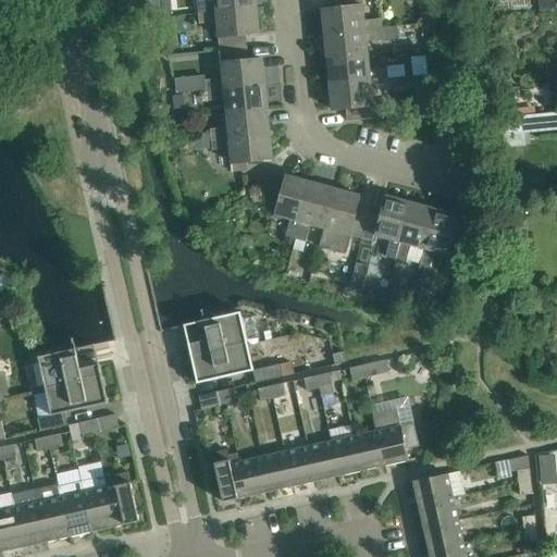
[(256,0),(213,0),(214,1),(196,3),(197,13),(257,8),(256,0)]
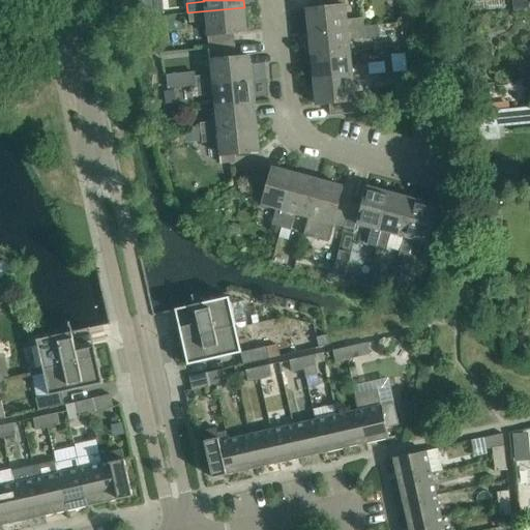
[(308,33),(363,28),(362,18),(346,19),(343,0),(318,0),(319,8),(305,9),(308,33)]
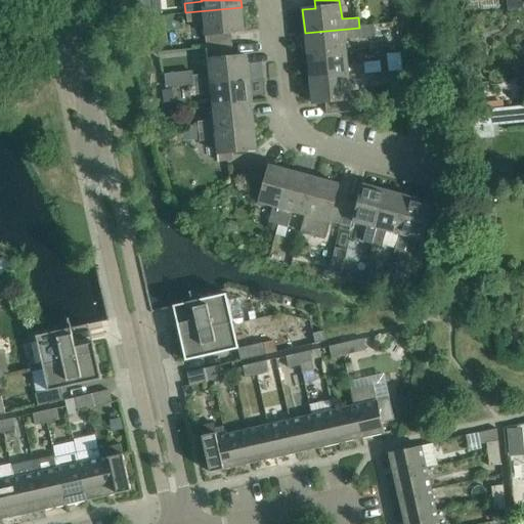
[(507,0),(508,11),(523,9),(523,8),(523,0),(507,0)]
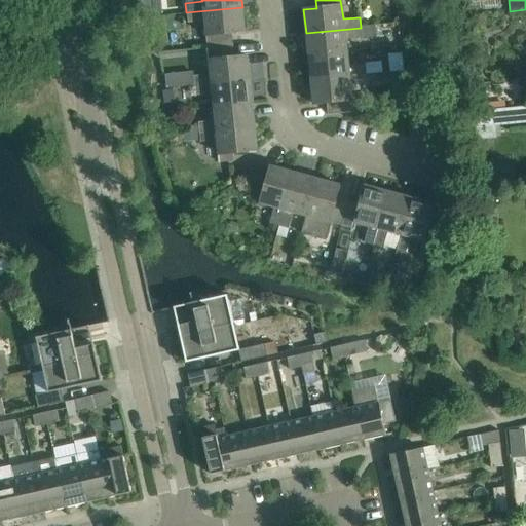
[(149,4),(150,14),(159,14),(158,4),(149,4)]
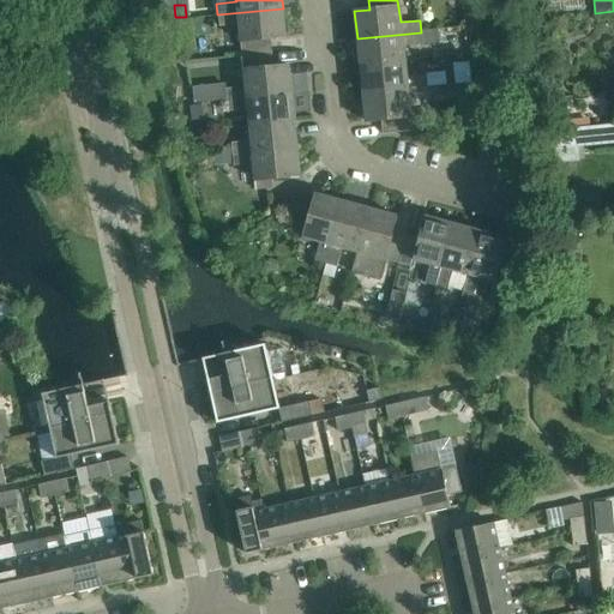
[(286,37),(283,8),(217,14),(218,26),(239,24),(242,55),(272,53),(271,38),(286,37)]
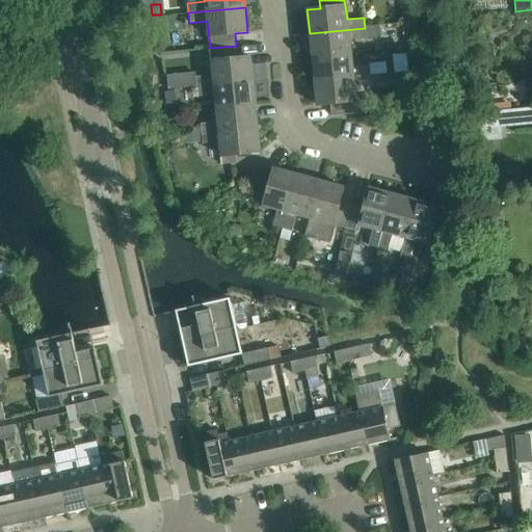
[(379,26),(365,28),(366,37),(380,36),(379,26)]
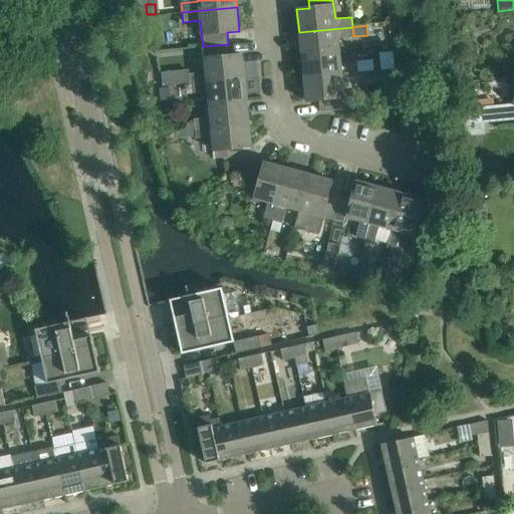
[(352,27),(299,32),(301,55),(339,51),(338,38),(353,36),(352,27)]
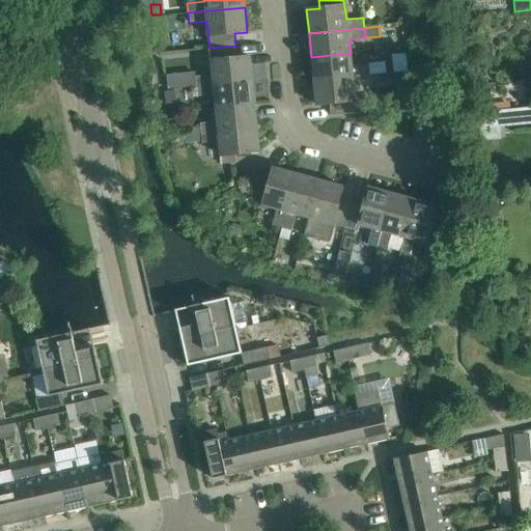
[(235,46),(210,48),(212,75),(195,77),(196,86),(252,80),(250,56),(236,58),(235,46)]
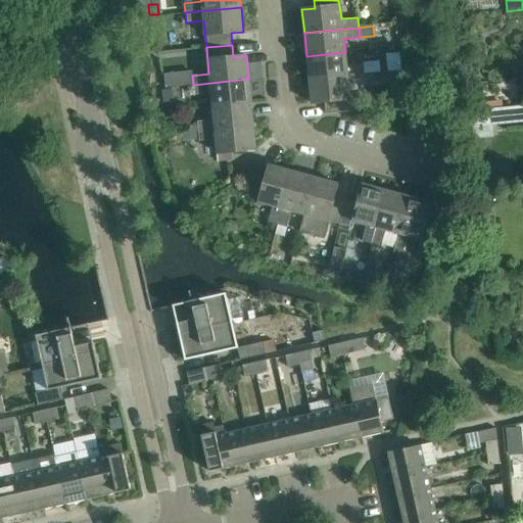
[(345,52),(306,56),(308,80),(364,74),(363,64),(346,65),(345,52)]
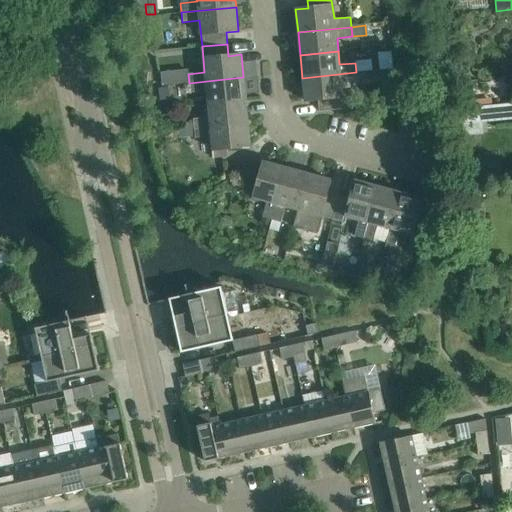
[(391,52),(378,53),(380,70),(393,69),(392,60),(391,52)]
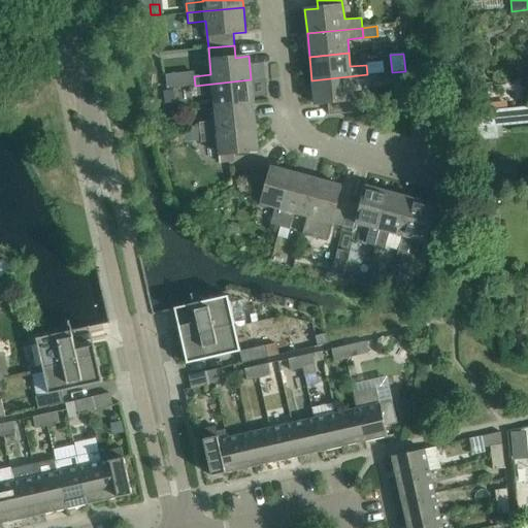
[(367,74),(311,80),(315,104),(328,103),(329,116),(355,113),(352,86),(368,85),(367,74)]
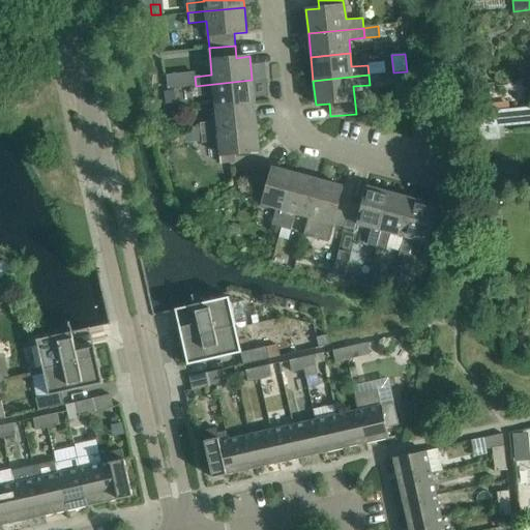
[(252,80),(196,86),(197,96),(213,95),(214,108),(255,104),(252,80)]
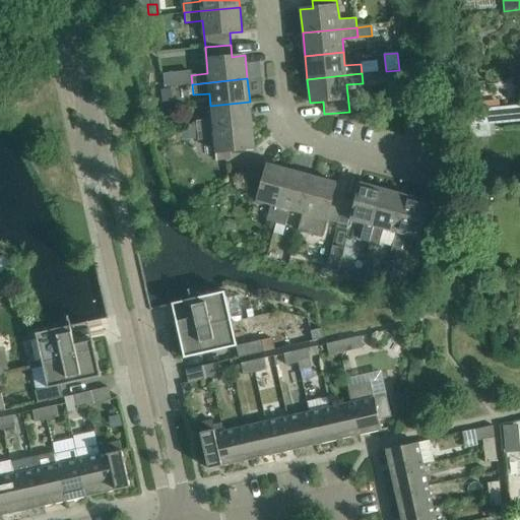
[(165,90),(161,90),(161,94),(163,99),(163,103),(173,102),(172,89),(165,90)]
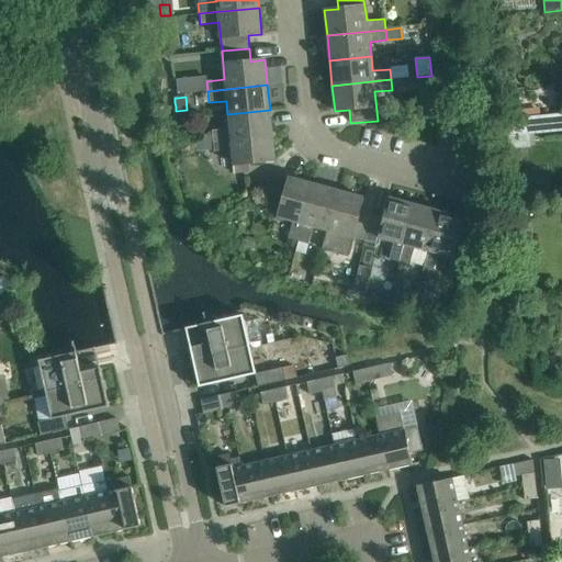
[(270,110),(227,114),(229,130),(212,132),(213,141),(272,135),(270,110)]
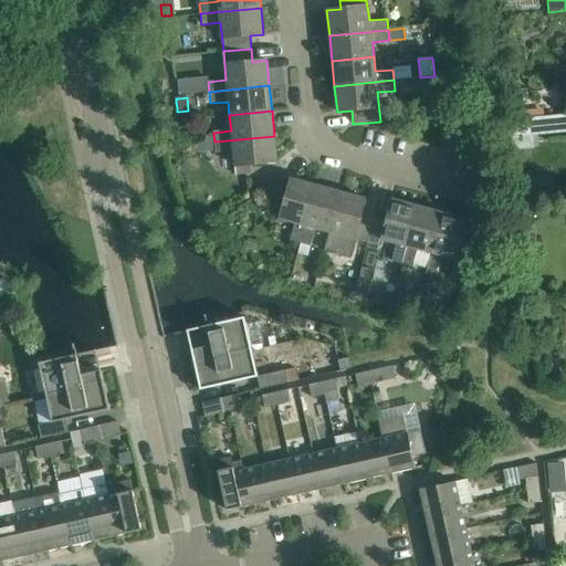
[(534,134),(513,136),(514,149),(535,147),(534,134)]
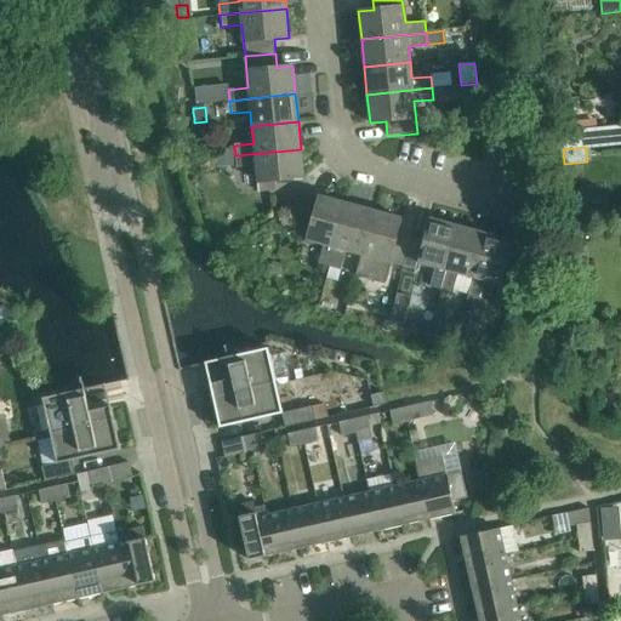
[(301,149),(235,155),(235,165),(237,169),(256,166),(258,182),(273,181),(303,177),(301,149)]
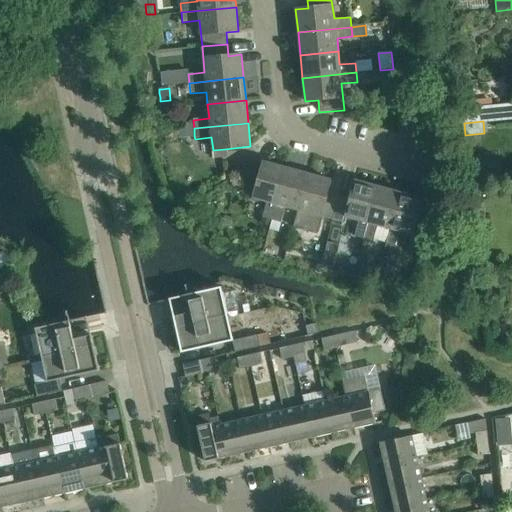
[(194,128),(179,130),(179,138),(194,136),(194,128)]
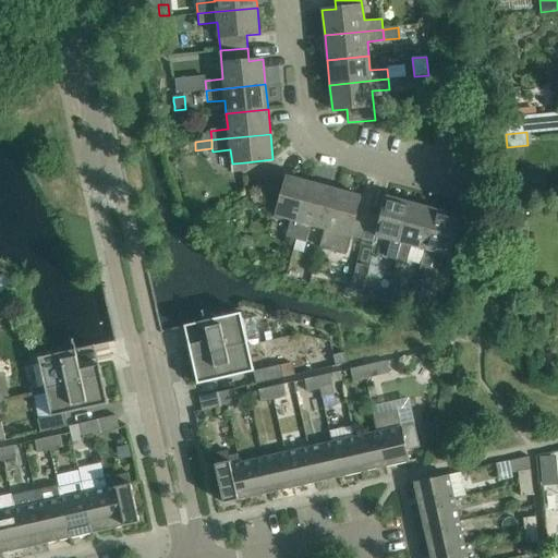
[(245,162),(232,164),(232,172),(246,171),(245,162)]
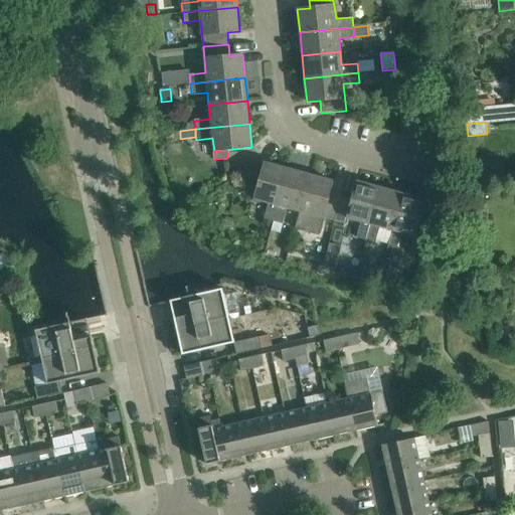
[(273,222),(287,168),(265,162),(254,199),(268,203),(264,219),(273,222)]
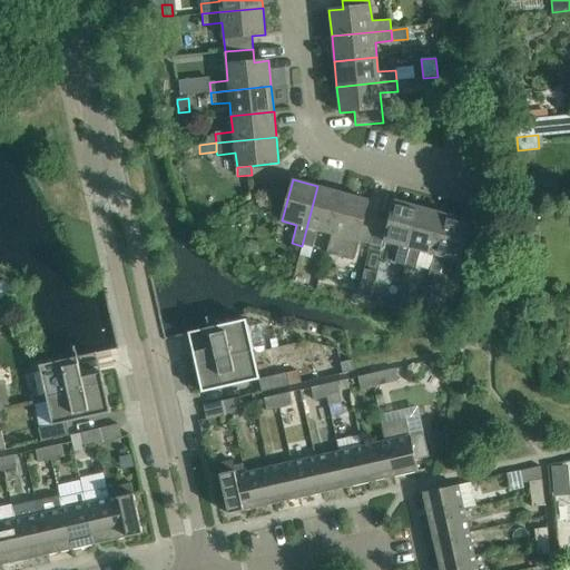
[(317,186),(302,246),(312,248),(316,232),(331,235),(342,194),(317,186)]
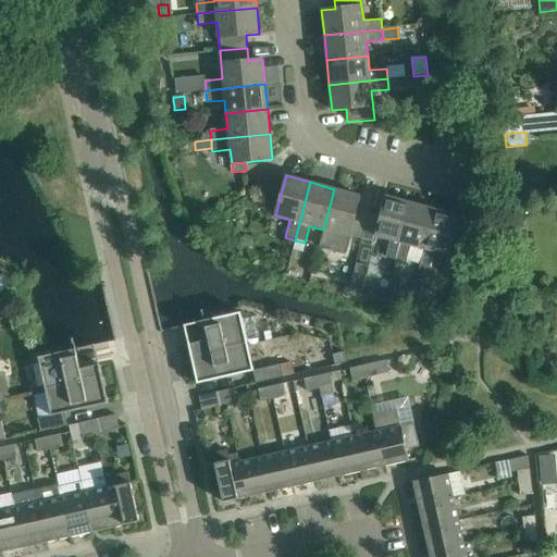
[(264,184),(260,196),(273,200),(276,187),(264,184)]
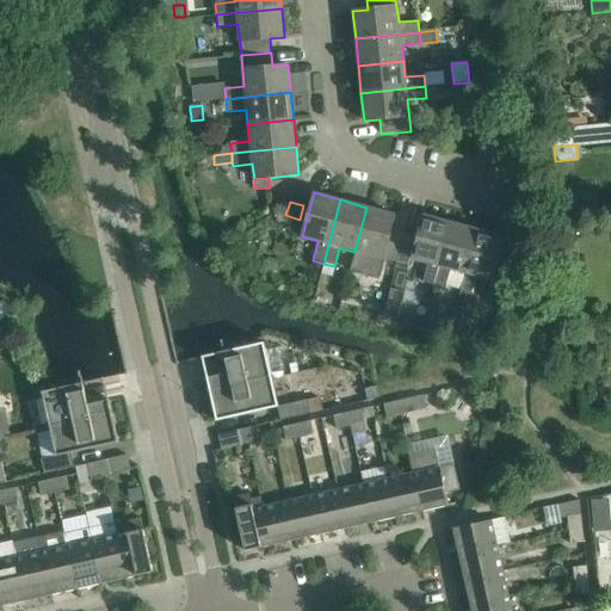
[(366,208),(355,252),(350,270),(362,273),(366,255),(395,263),(402,233),(390,229),(394,215),(366,208)]
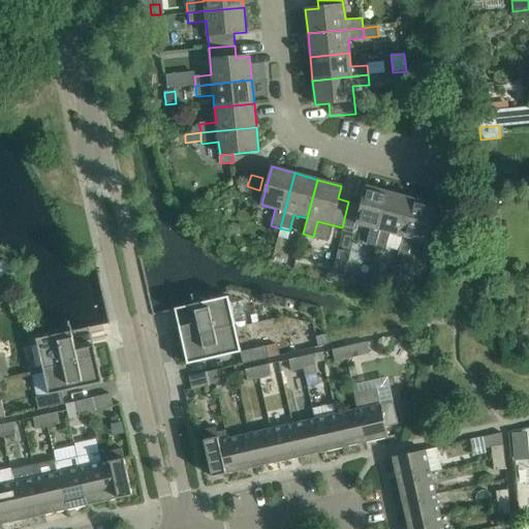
[(362,206),(348,201),(342,227),(353,230),(355,224),(370,228),(365,245),(375,247),(390,192),(367,186),(362,206)]
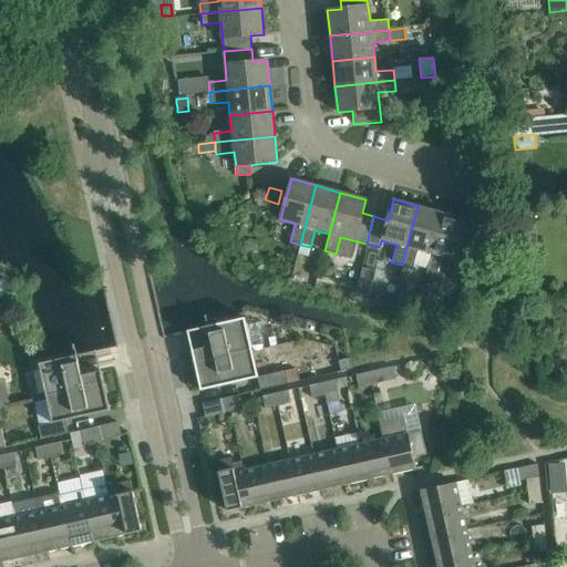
[(418,206),(402,265),(412,268),(416,249),(431,254),(433,254),(444,214),(418,206)]
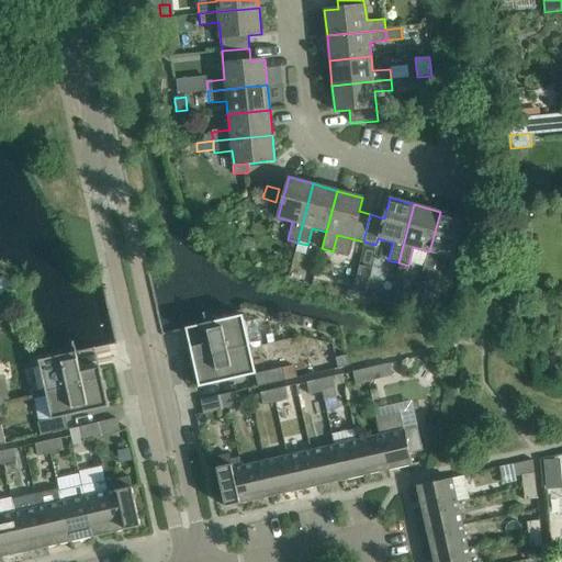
[(429,251),(427,251),(423,269),(433,271),(437,254),(452,258),(447,276),(461,279),(468,253),(456,249),(463,217),(440,212),(429,251)]
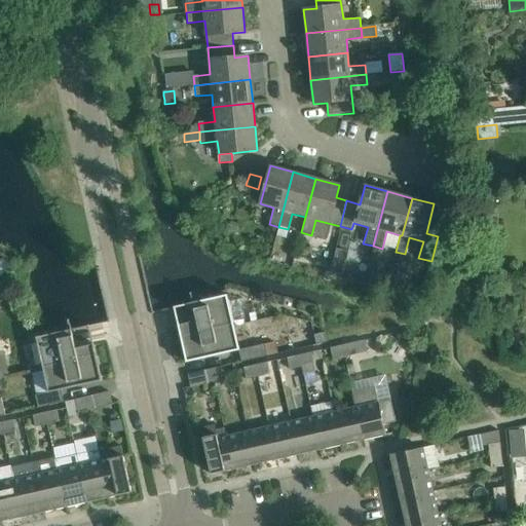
[(288,229),(278,227),(276,234),(286,237),(288,229)]
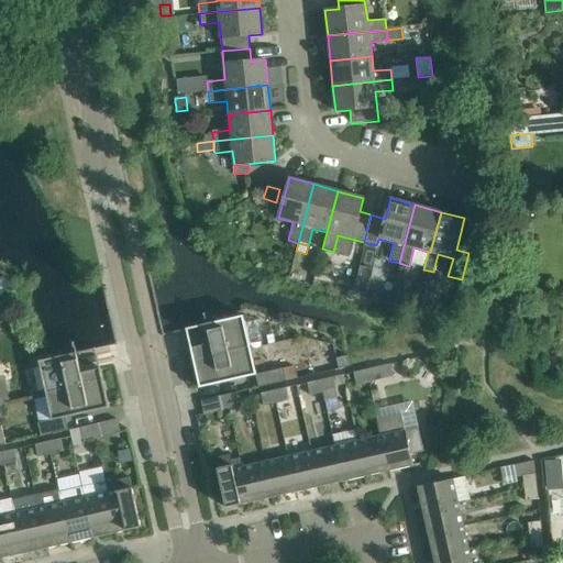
[(393,289),(389,301),(405,305),(407,293),(393,289)]
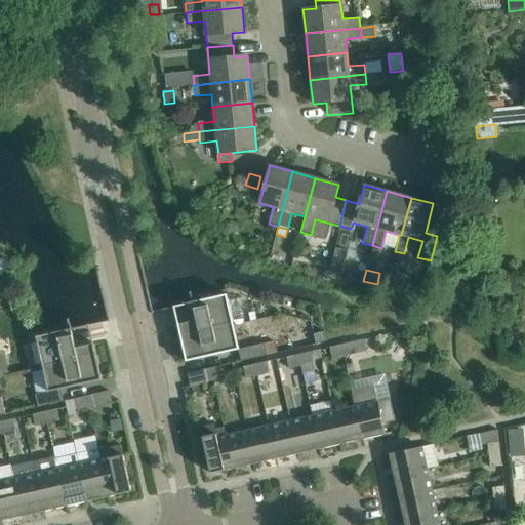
[(180,335),(233,324),(227,294),(210,298),(209,293),(191,293),(191,292),(190,292),(196,320),(177,324),(180,335)]
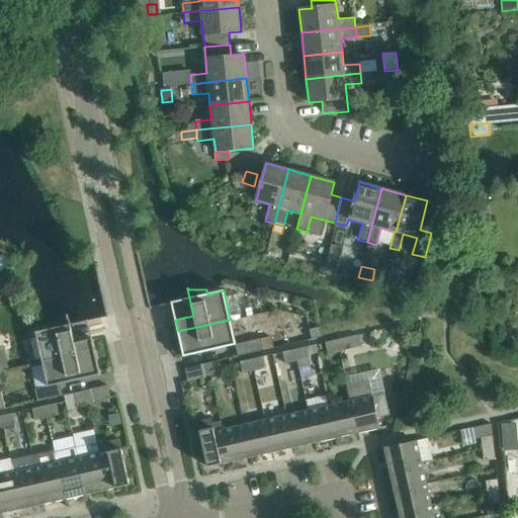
[(41,361),(94,349),(92,338),(74,342),(68,315),(67,315),(67,317),(51,325),(52,329),(35,332),(41,361)]
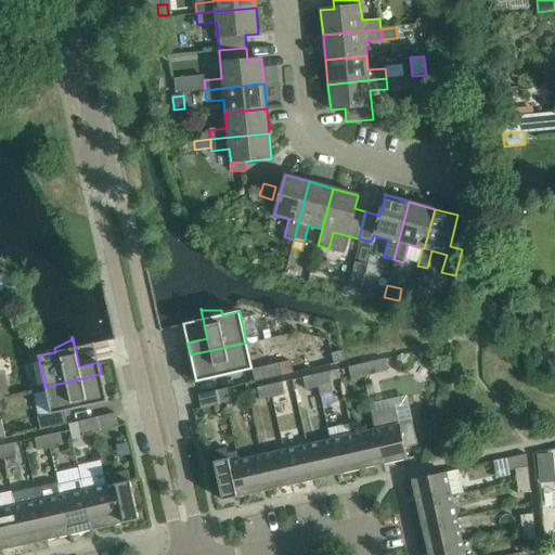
[(246,343),(191,355),(196,383),(253,370),(253,369),(246,343)]
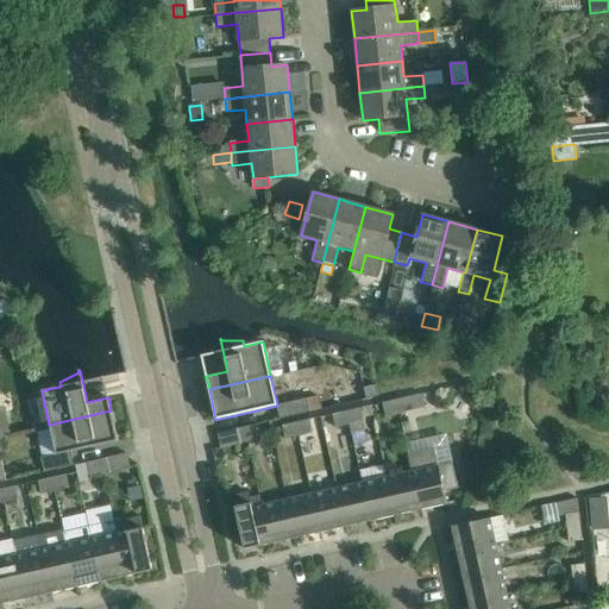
[(366,400),(378,396),(376,385),(363,388),(366,400)]
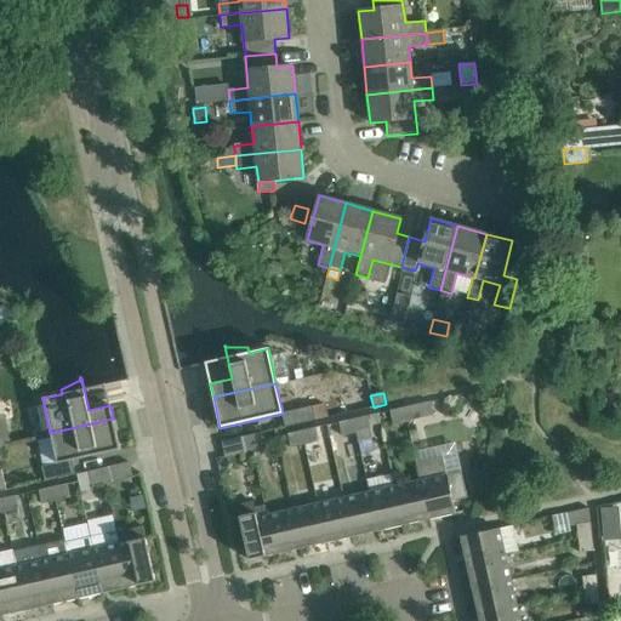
[(429,402),(417,404),(421,419),(433,415),(429,402)]
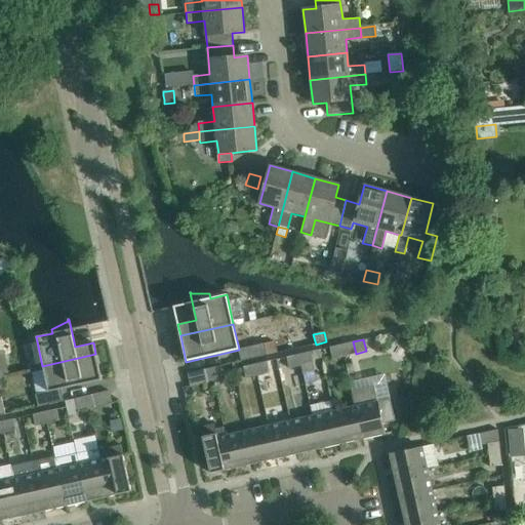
[(353,341),(341,345),(344,356),(356,354),(353,341)]
